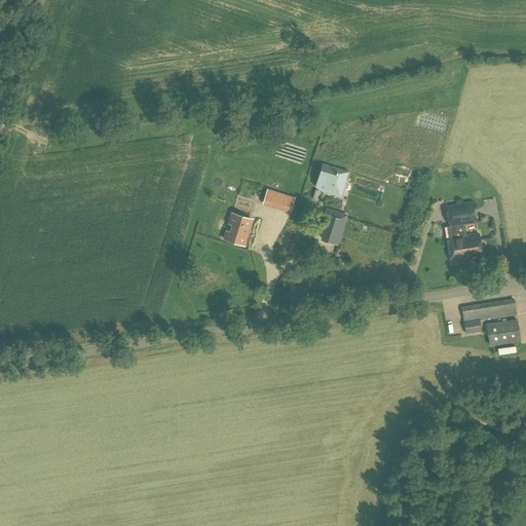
[(347,170),(322,163),(315,186),(325,192),(326,186),(341,189),(343,179),(345,179),(347,170)]
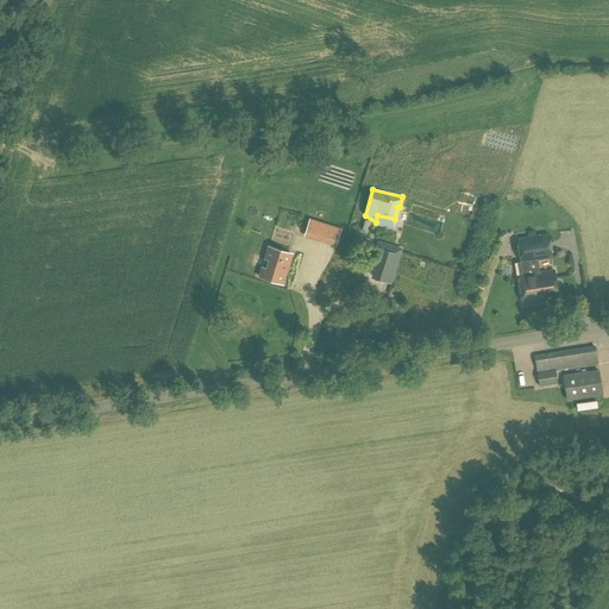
[(303,237),(336,248),(341,228),(309,219),(303,237)]
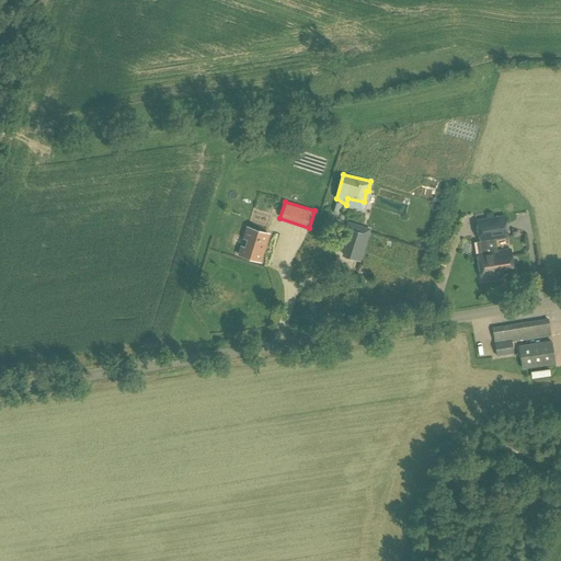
[(493,253),(492,240),(508,238),(505,214),(478,218),(483,253),(478,254),(482,281),(497,277),(497,276),(515,274),(511,250),(493,253)]
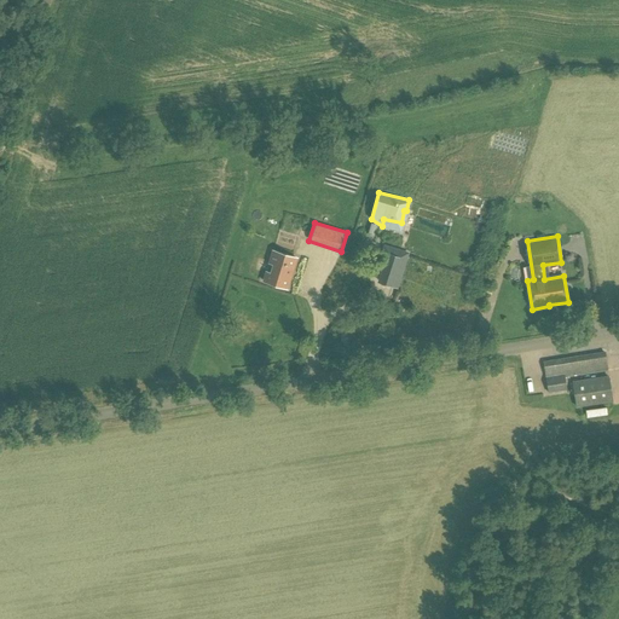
[(399,250),(376,244),(372,256),(379,259),(376,267),(393,272),(399,250)]
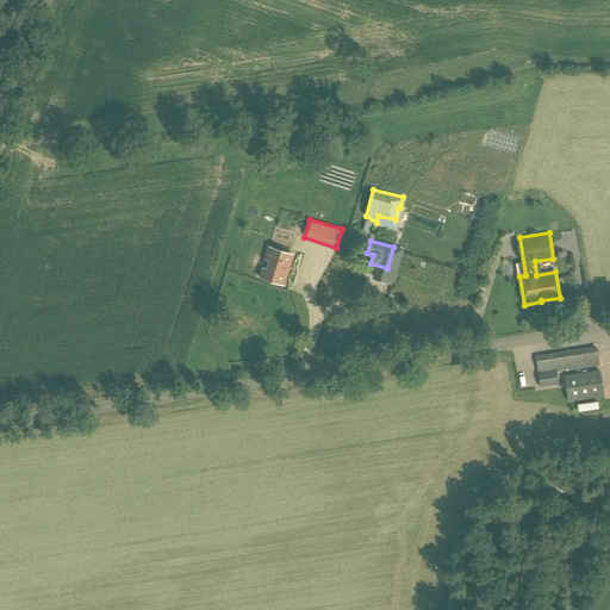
[(259,278),(284,286),(293,254),(268,247),(259,278)]
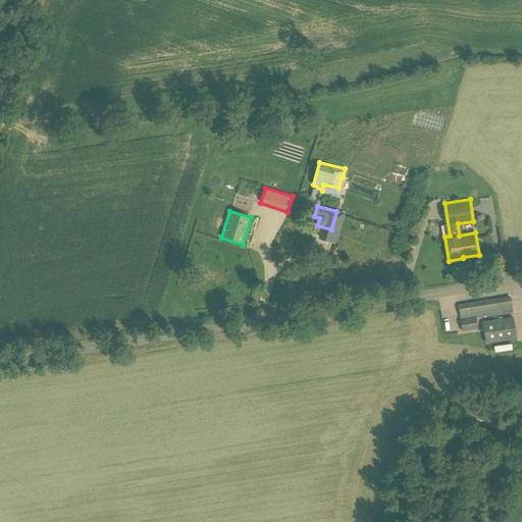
[(462,331),(477,329),(475,318),(512,312),(510,298),(469,304),(458,306),(462,331)]
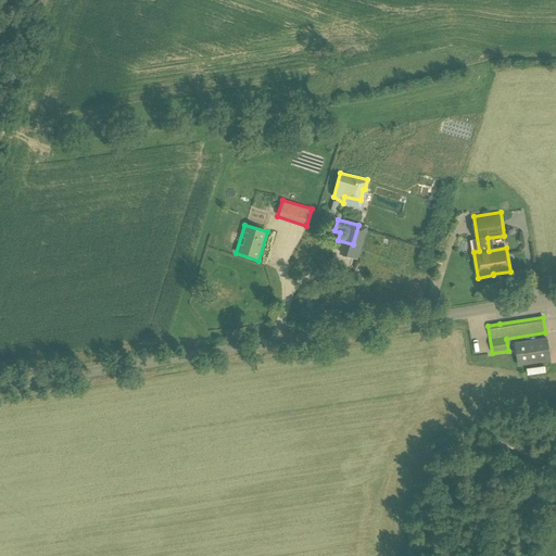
[(518,365),(550,359),(546,339),(514,343),(518,365)]
